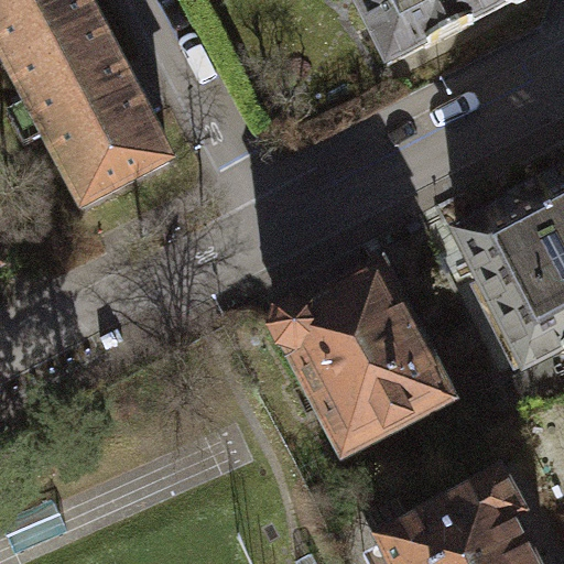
[(0,0),(0,53),(8,68),(97,23),(84,0),(0,0)]
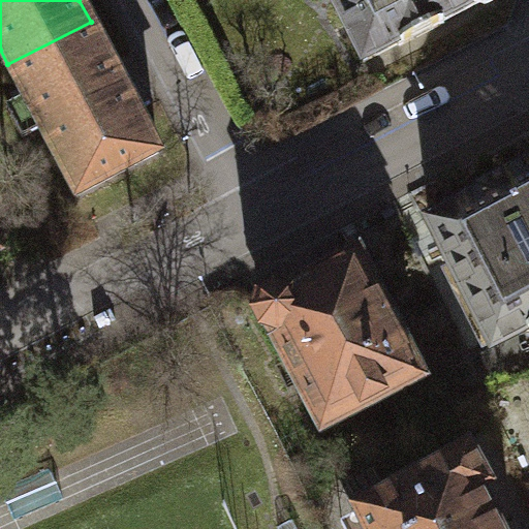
[(333,0),(365,62),(400,44),(401,47),(445,24),(444,21),(475,4),(487,7),(497,3),(497,0),(333,0)]
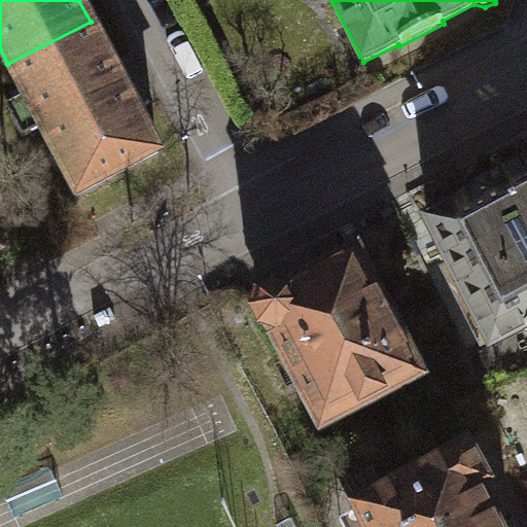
[(160,154),(91,22),(7,64),(77,198),(160,154)]
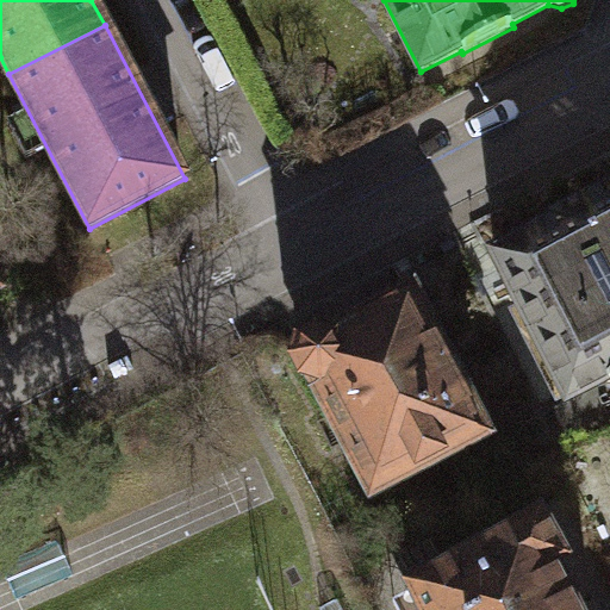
[(609,193),(556,221),(558,224),(496,256),(518,303),(568,400),(607,381),(609,384),(609,383),(609,193)]
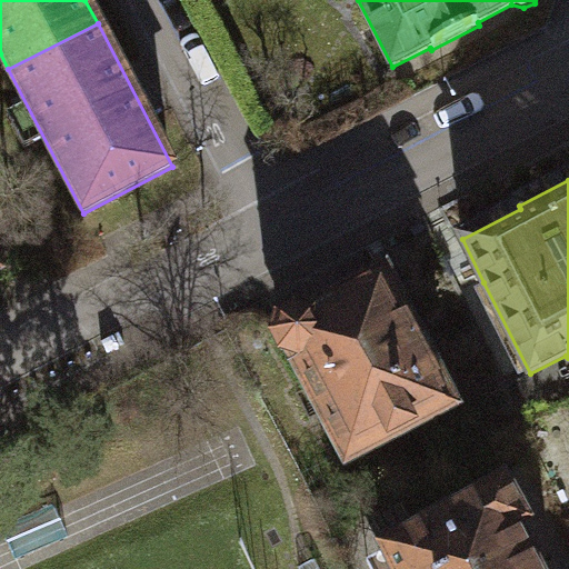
[(282,353),(293,358),(348,461),(453,407),(385,276),(308,316),(297,311),(279,320),(273,337),(282,353)]
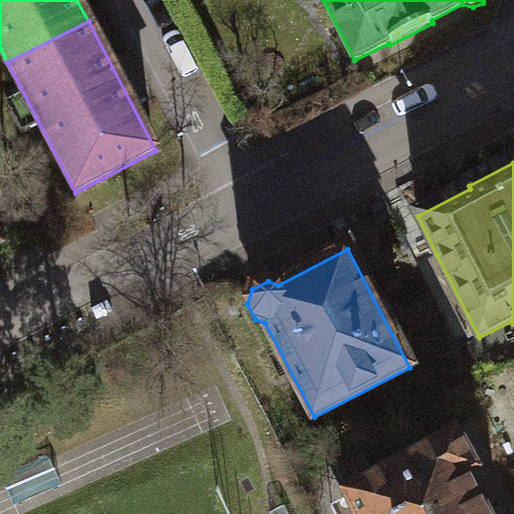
[(457,435),(347,494),(357,513),(484,513),(464,476),(475,470),(457,435)]
